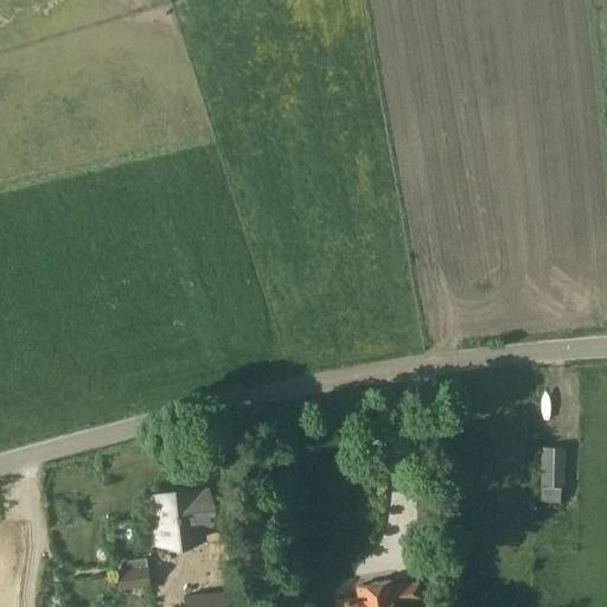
[(560,486),(564,486),(566,448),(541,447),(540,486),(538,503),(558,503),(560,486)]
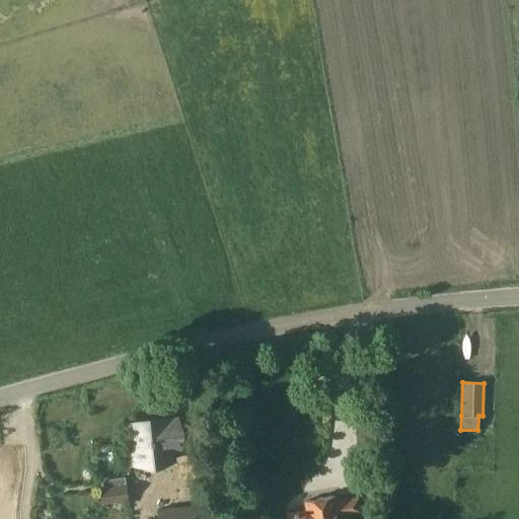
[(148,468),(157,467),(157,461),(171,460),(168,437),(177,436),(175,421),(132,425),(136,463),(147,462),(148,468)]
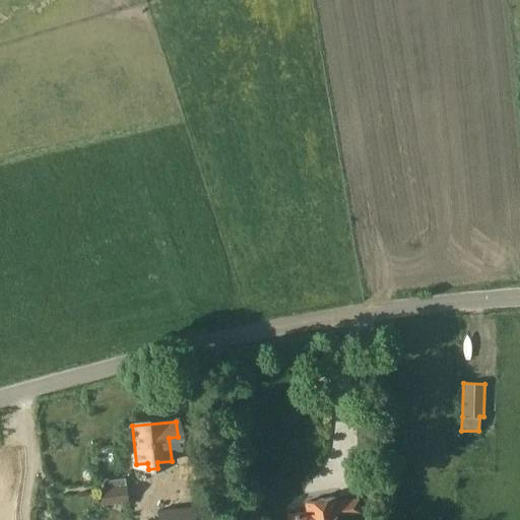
[(124,480),(104,482),(105,490),(100,491),(101,505),(127,501),(124,480)]
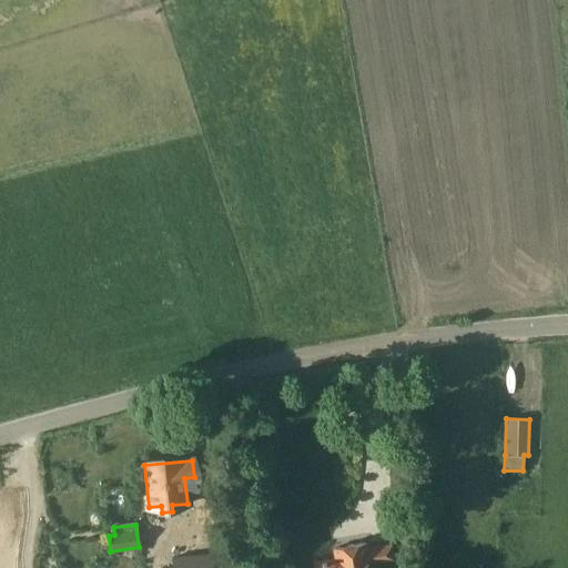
[(334,558),(314,563),(314,567),(366,567),(366,565),(393,559),(389,546),(364,550),(363,544),(333,549),(334,558)]
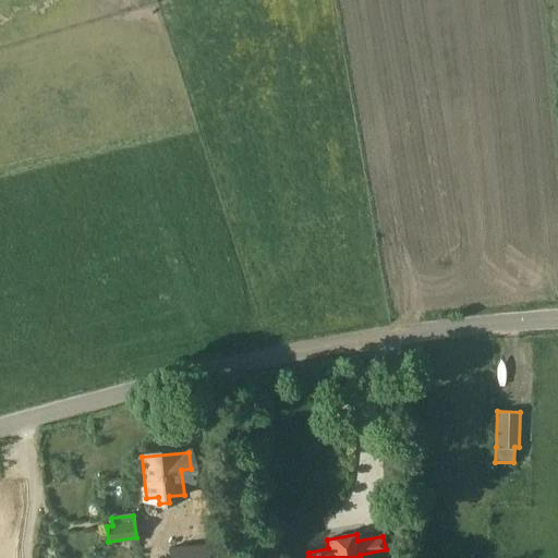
[(209,557),(208,544),(168,547),(168,557),(209,557)]
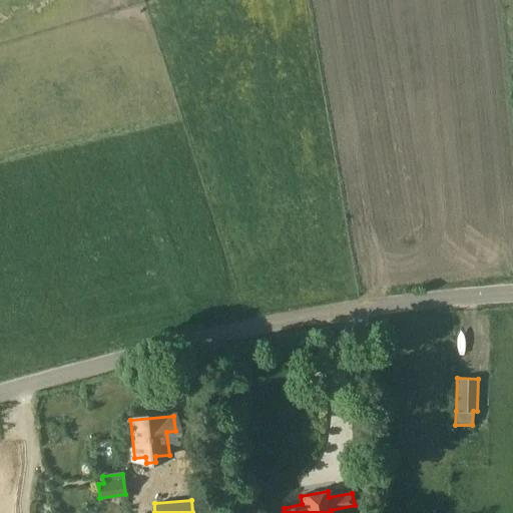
All buildings are outlined.
